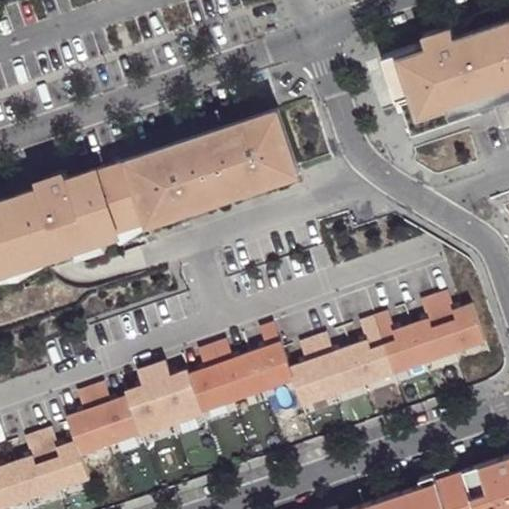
[(508,20),(463,36),(450,41),(446,28),(417,38),(420,45),(378,60),(392,102),(407,96),(409,104),(414,117),(441,108),(470,98),(483,93),(508,84),(508,20)]
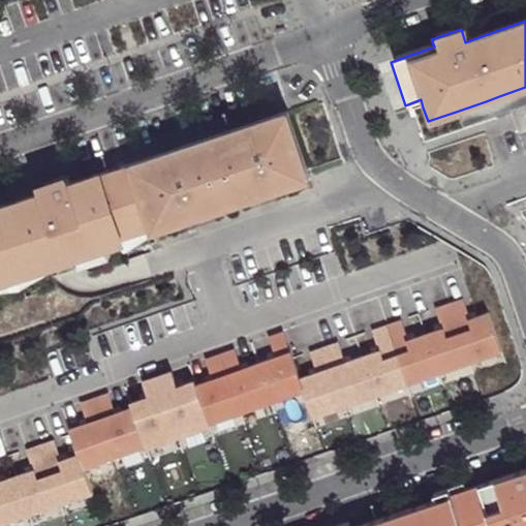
[(525,87),(499,96),(502,103),(503,106),(519,101),(525,98),(525,87)]
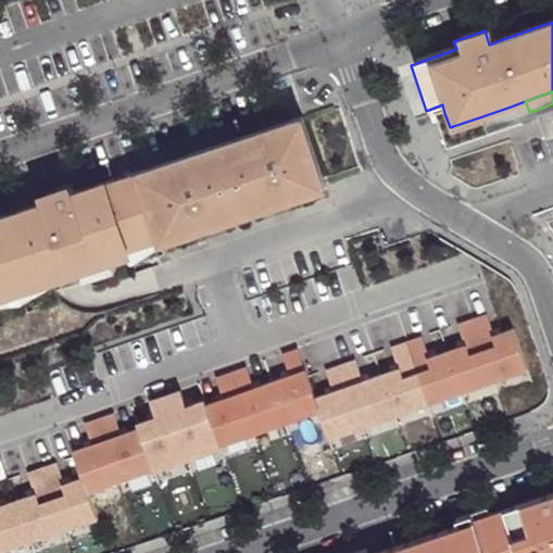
[(511,107),(479,117),(484,128),(514,117),(513,114),(528,109),(525,101),(511,107)]
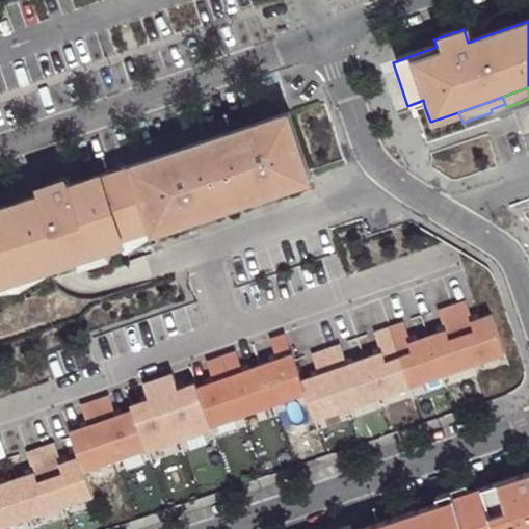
[(423,100),(407,106),(410,113),(425,108),(423,100)]
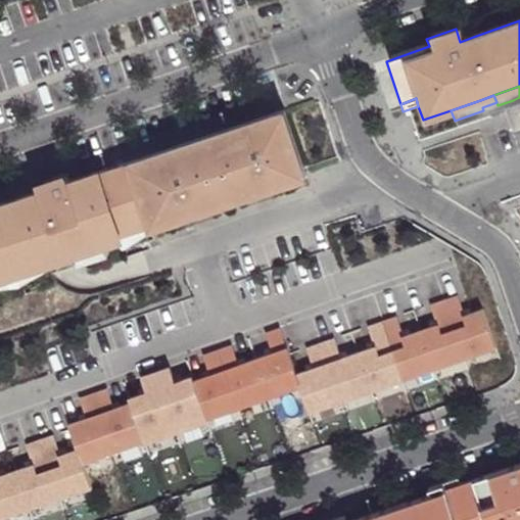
[(281,112),(127,163),(145,222),(148,228),(302,177),(281,112)]
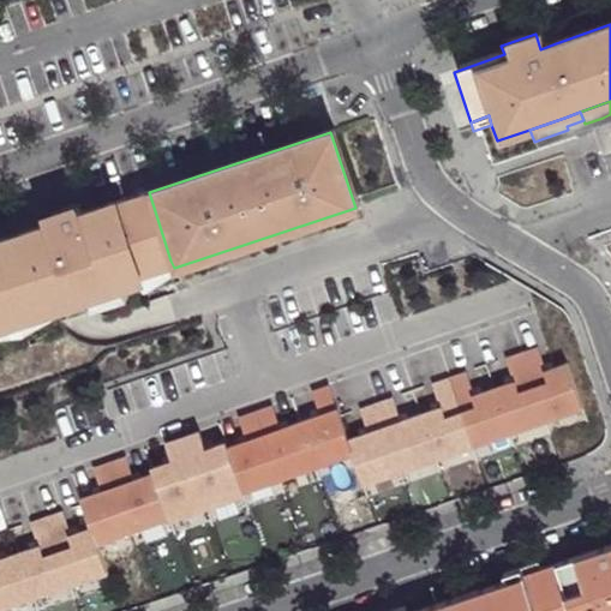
[(81,215),(77,207),(51,215),(57,232),(48,234),(46,227),(43,227),(0,241),(0,317),(15,312),(51,300),(53,307),(85,295),(120,285),(138,279),(136,273),(171,261),(149,192),(81,215)]
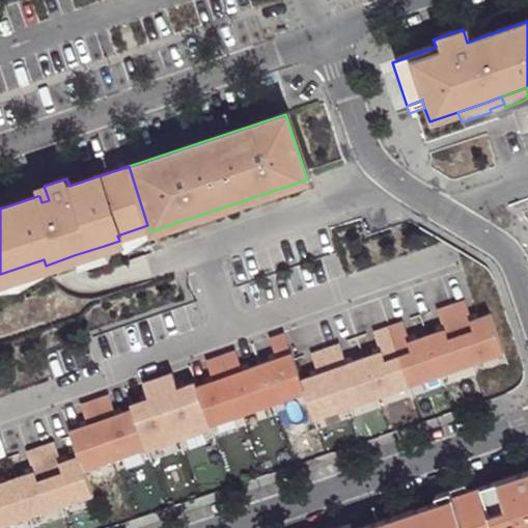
[(49,200),(44,186),(35,189),(37,196),(39,196),(42,202),(49,200)]
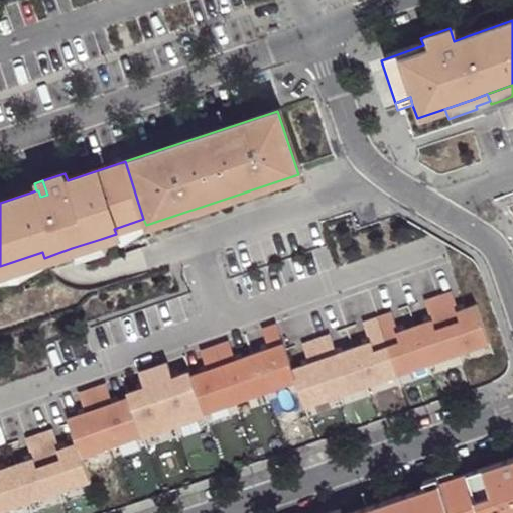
[(114,229),(116,234),(119,243),(147,229),(146,225),(143,219),(114,229)]
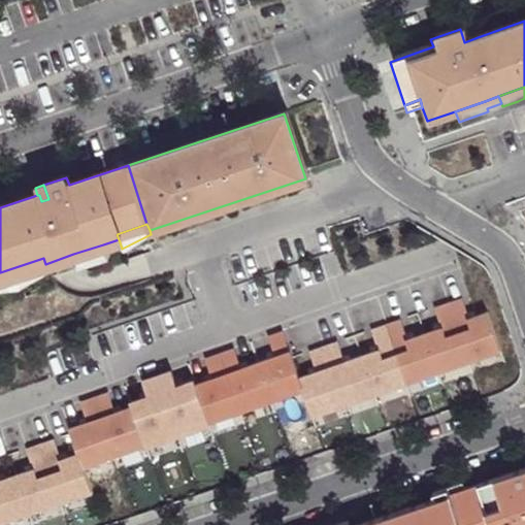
[(103,244),(73,254),(77,266),(107,256),(103,244)]
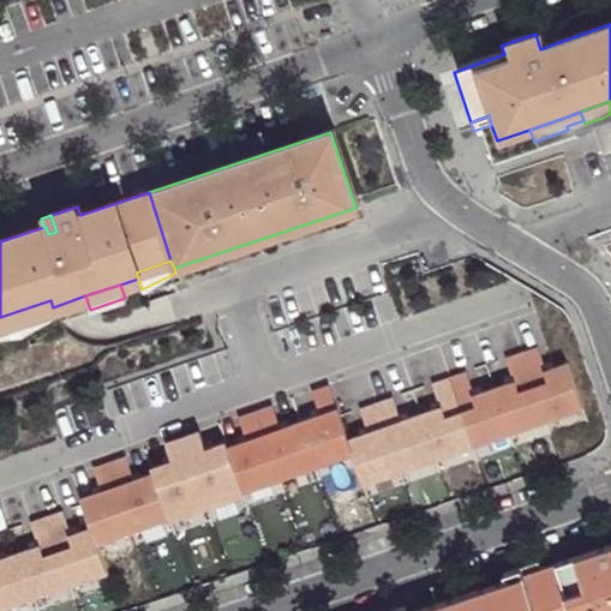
[(142,289),(127,294),(131,309),(145,304),(142,289)]
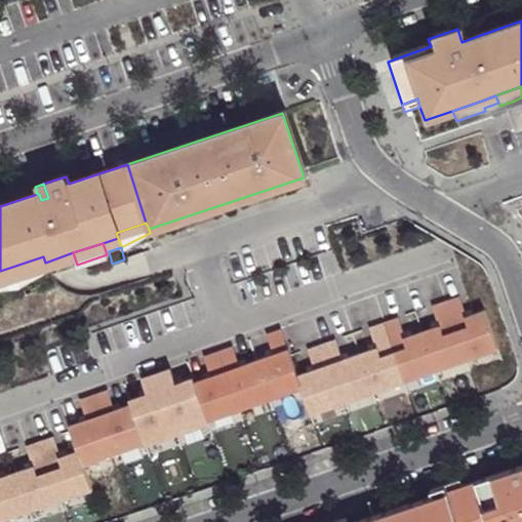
[(12,267),(0,271),(0,285),(18,283),(46,267),(45,263),(43,256),(12,267)]
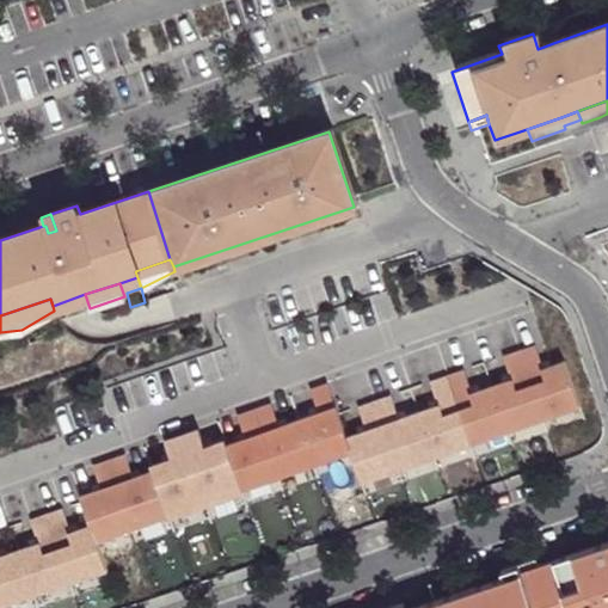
[(374,430),(345,440),(350,455),(360,485),(581,410),(566,364),(552,369),(546,351),(514,362),(520,380),(480,393),(474,375),(440,387),(446,405),(407,419),(400,400),(368,412),(374,430)]
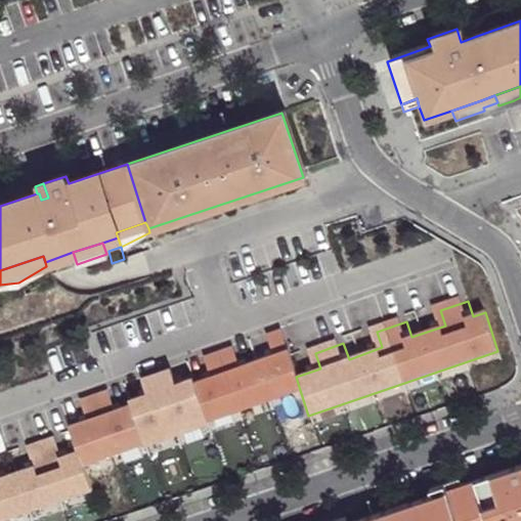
[(68,427),(76,451),(81,466),(300,390),(296,377),(281,336),(266,341),(271,357),(239,368),(233,352),(203,363),(209,379),(176,390),(171,375),(141,384),(147,400),(120,409),(115,393),(86,403),(91,419),(68,427)]
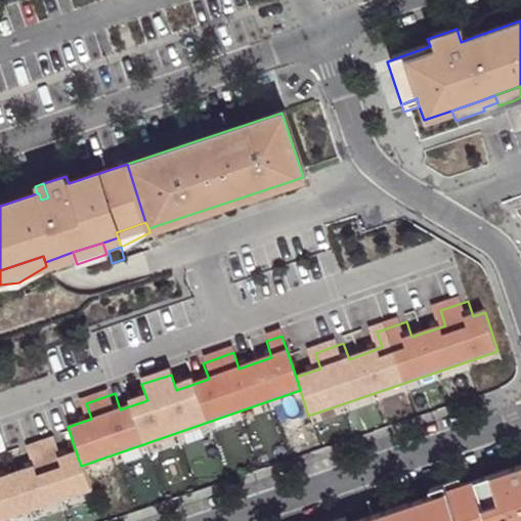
[(0,520),(89,490),(81,466),(76,451),(64,454),(59,440),(33,449),(38,465),(3,476),(0,468),(0,520)]
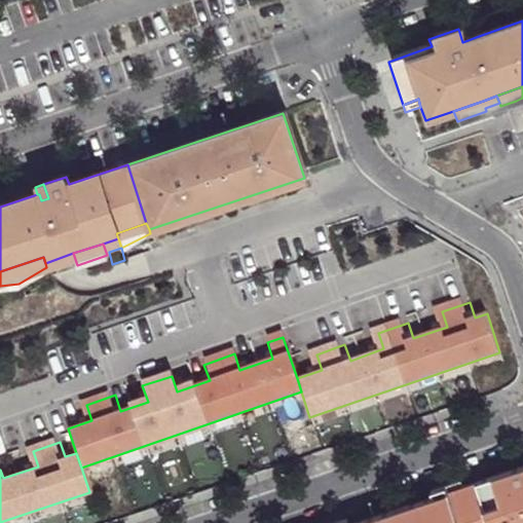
[(457,482),(444,486),(454,522),(522,522),(522,468),(459,488),(457,482)]
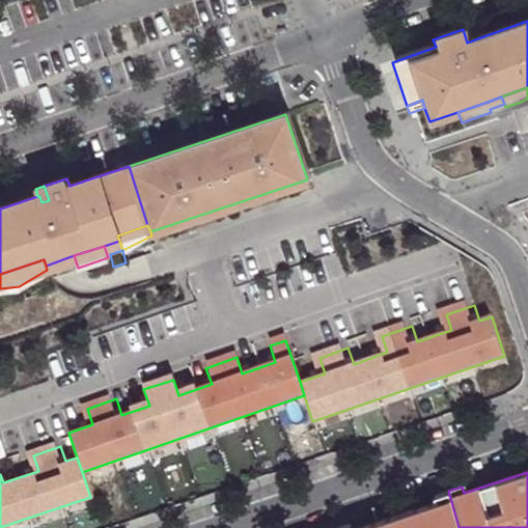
[(459,527),(448,491),(432,496),(434,502),(354,527),(348,527),(346,523),(332,527),(459,527)]
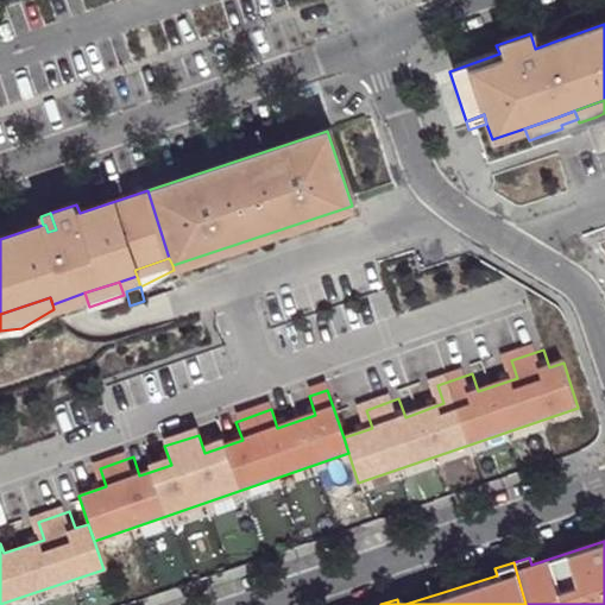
All buildings are outlined.
